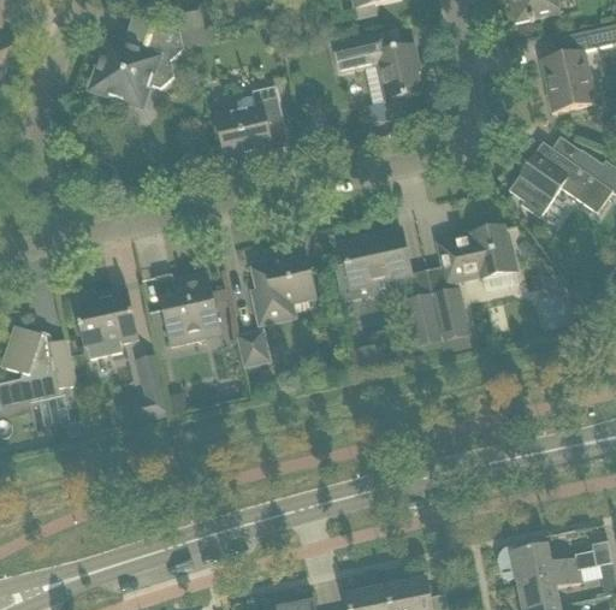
[(0,0),(0,78),(15,37),(0,31),(0,24),(9,0),(0,0)]
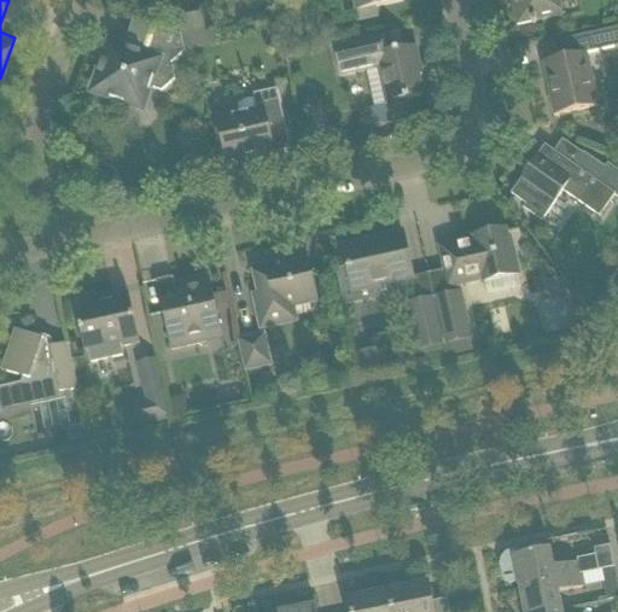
[(354,0),(359,16),(378,12),(375,3),(386,0),(354,0)]
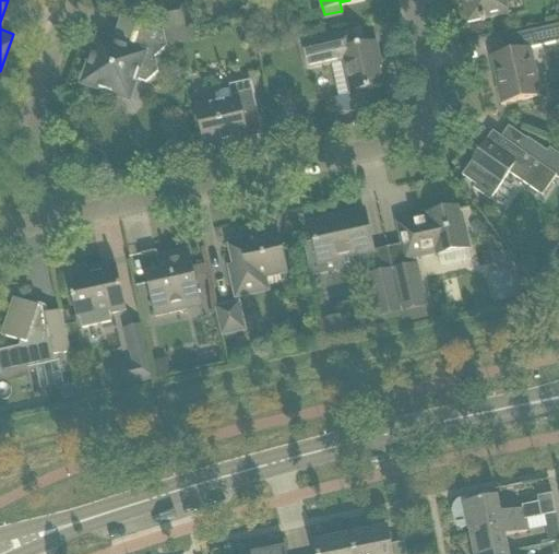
[(508,10),(506,0),(462,0),(467,19),(480,16),(480,18),(485,16),(485,15),(508,10)]
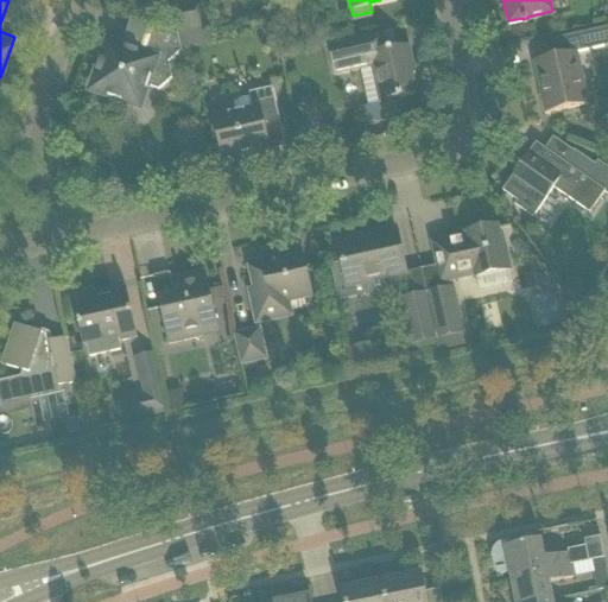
[(201,7),(173,14),(177,30),(204,24),(201,7)]
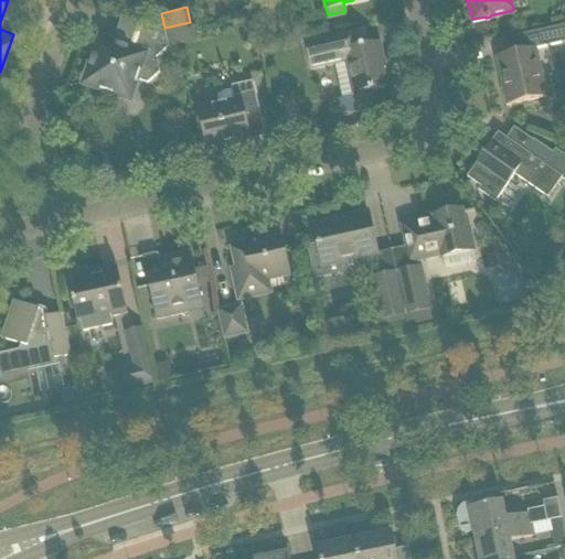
[(121,15),(141,22),(134,45),(112,39),(110,42),(107,41),(99,44),(98,47),(95,46),(85,76),(87,82),(107,88),(107,86),(124,77),(135,81),(137,76),(147,79),(160,68),(156,54),(168,43),(164,28),(142,21),(121,13),(121,15)]
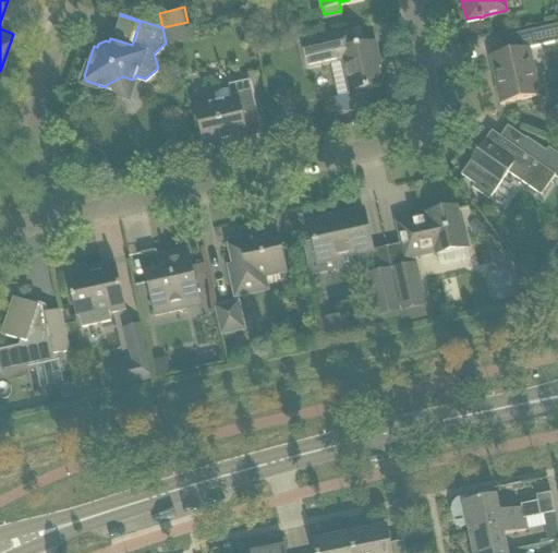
[(509,48),(489,52),(500,100),(540,92),(529,45),(557,38),(557,20),(506,33),(509,48)]
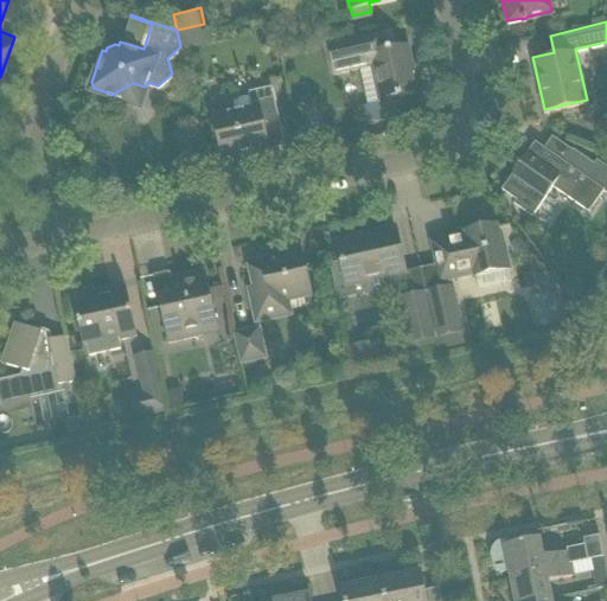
[(204,24),(177,30),(180,46),(209,39),(204,24)]
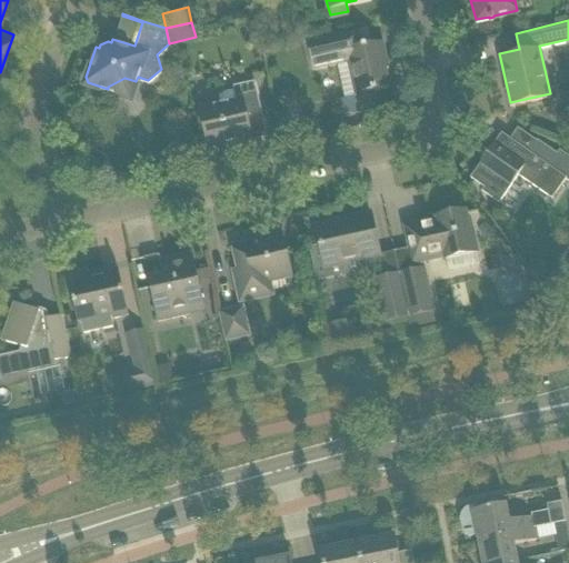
[(339,96),(342,112),(359,109),(377,104),(373,88),(389,84),(382,54),(386,53),(382,38),(360,42),(347,46),(343,30),(318,36),(306,38),(311,66),(337,60),(343,93),(339,96)]
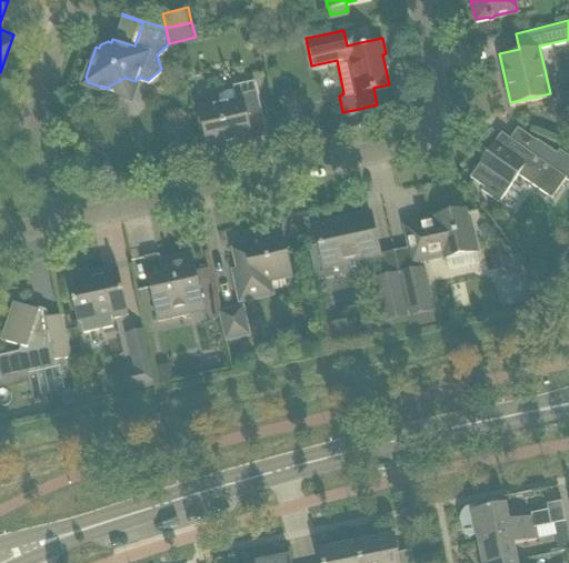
[(200,111),(198,113),(200,123),(203,124),(208,147),(219,144),(218,141),(251,133),(247,116),(262,111),(257,90),(255,78),(232,82),(236,98),(199,107),(200,111)]
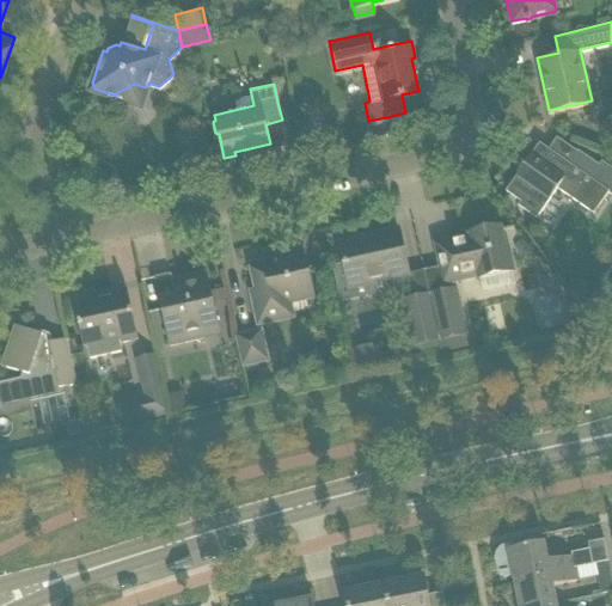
[(518,202),(536,215),(557,185),(593,210),(609,189),(611,191),(611,165),(601,158),(599,161),(577,147),(569,160),(539,140),(506,188),(520,199),(518,202)]
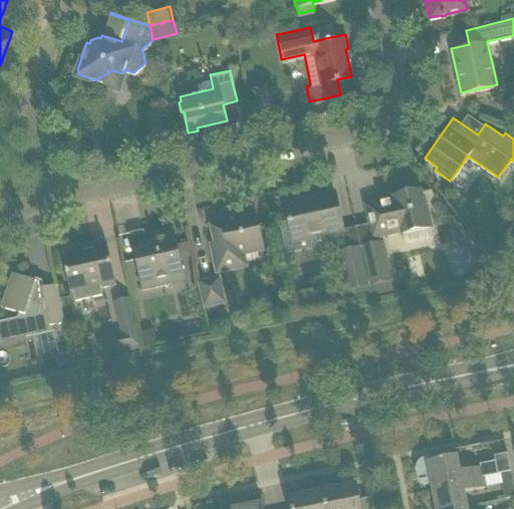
[(394,196),(365,202),(372,235),(402,229),(402,231),(431,225),(426,205),(424,205),(420,188),(418,188),(414,185),(406,187),(404,191),(394,194),(394,196)]
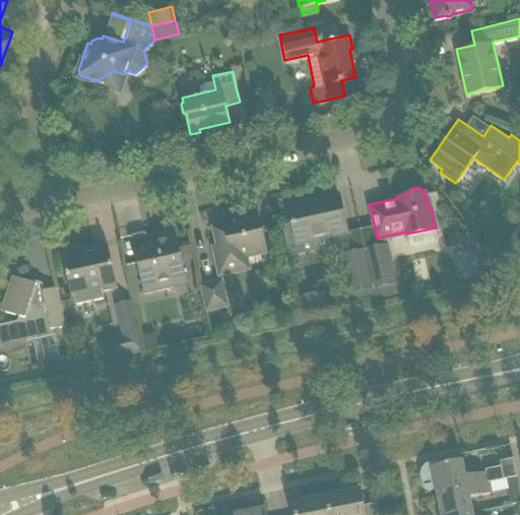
[(288,203),(297,241),(330,234),(332,245),(348,241),(345,230),(346,230),(338,195),(313,201),(312,198),(288,203)]
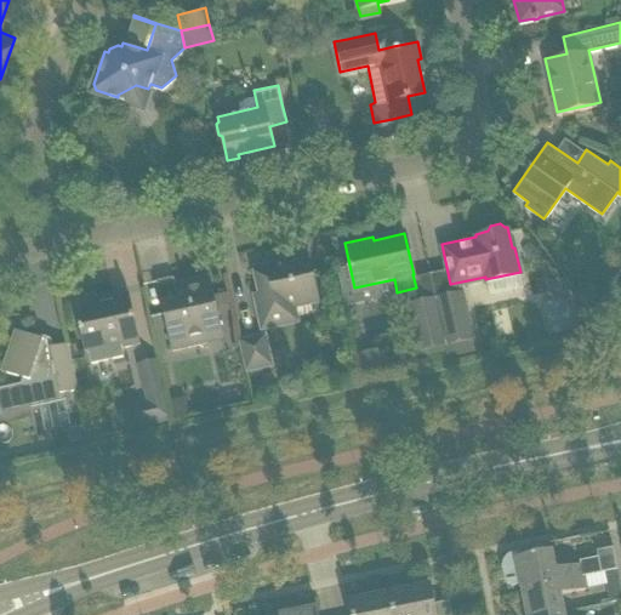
[(258,289),(254,290),(258,314),(261,326),(300,318),(296,303),(319,299),(309,256),(273,265),(272,260),(252,263),(258,289)]
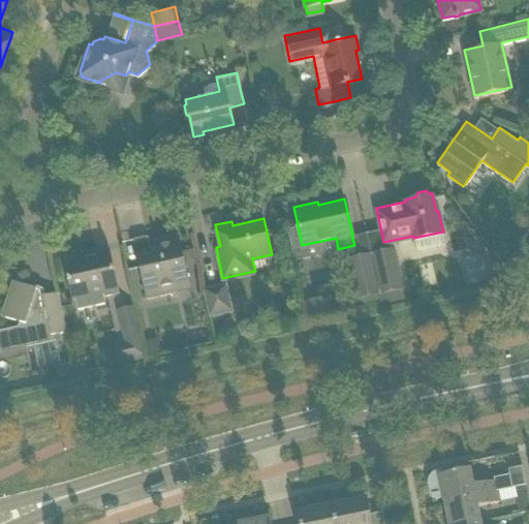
[(138,264),(143,283),(146,296),(190,286),(178,232),(148,239),(153,260),(138,264)]
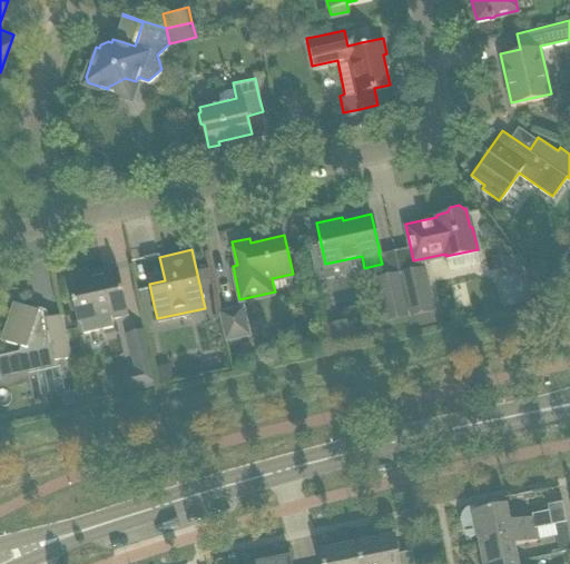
[(112,324),(111,316),(128,312),(118,265),(100,269),(100,274),(69,280),(74,302),(77,319),(79,318),(82,329),(112,324)]
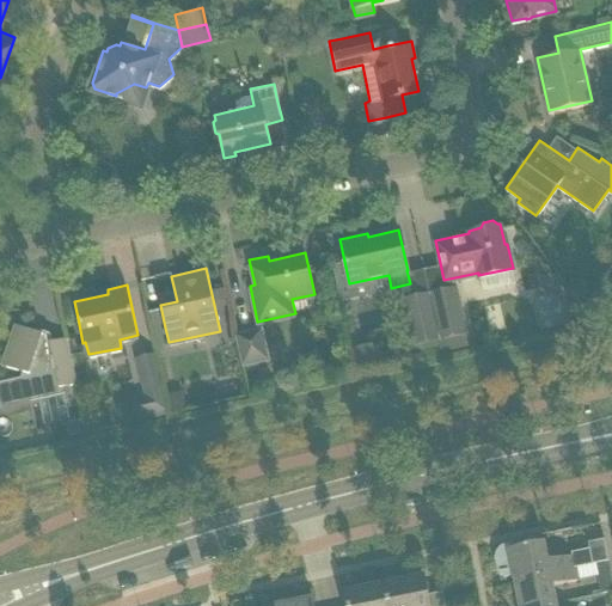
[(456,286),(429,292),(439,336),(465,330),(456,286)]
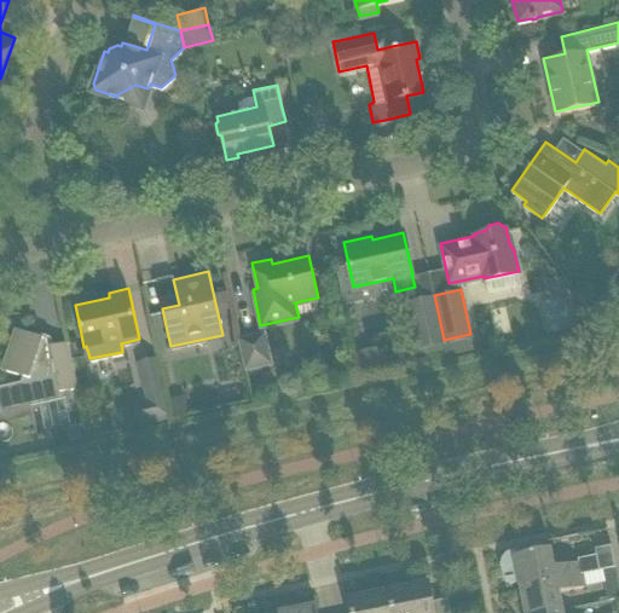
[(567,294),(549,299),(555,328),(574,324),(567,294)]
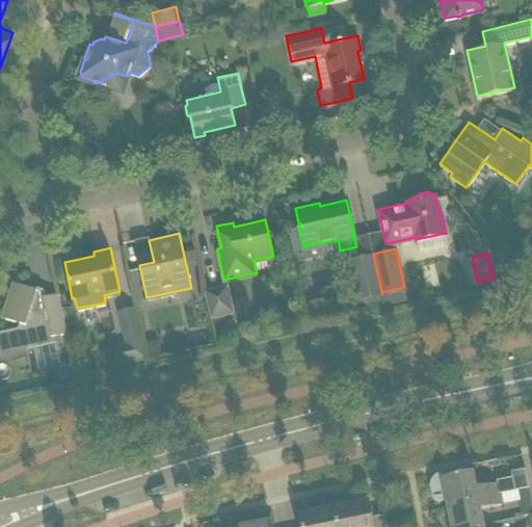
[(381,292),(373,254),(350,258),(358,296),(381,292)]
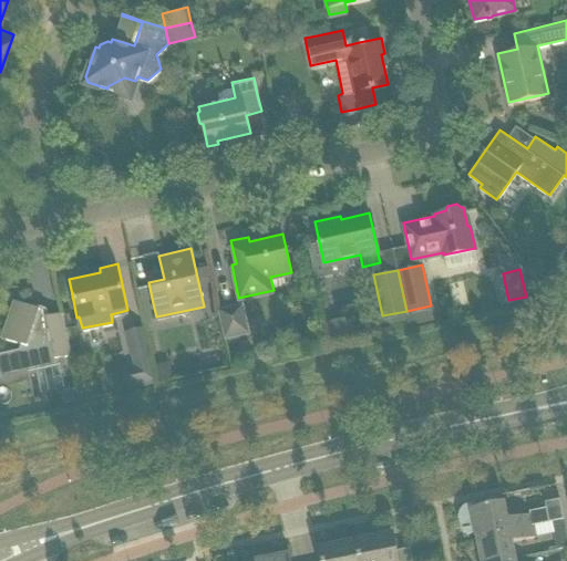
[(21,342),(19,346),(0,351),(0,375),(65,362),(63,354),(71,352),(66,332),(62,310),(45,314),(44,310),(40,308),(40,307),(12,298),(0,335),(21,342)]
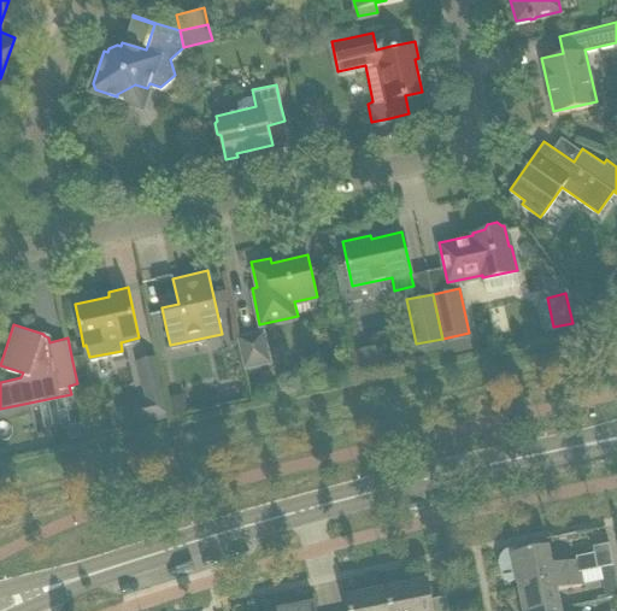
[(238,335),(244,365),(270,359),(263,329),(238,335)]
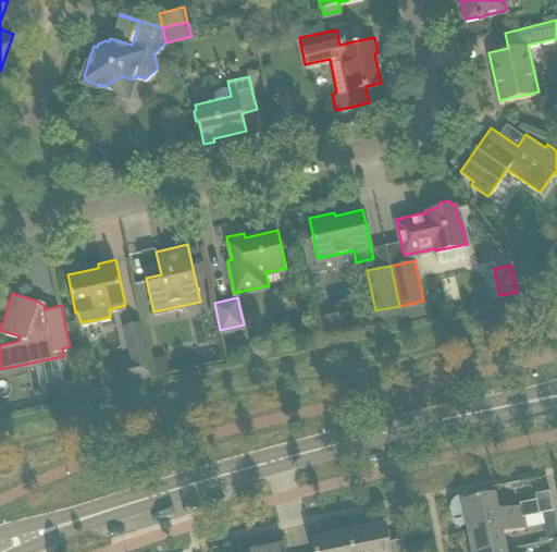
[(447,302),(446,305),(447,308),(450,309),(453,308),(455,305),(454,302),(450,301),(447,302)]
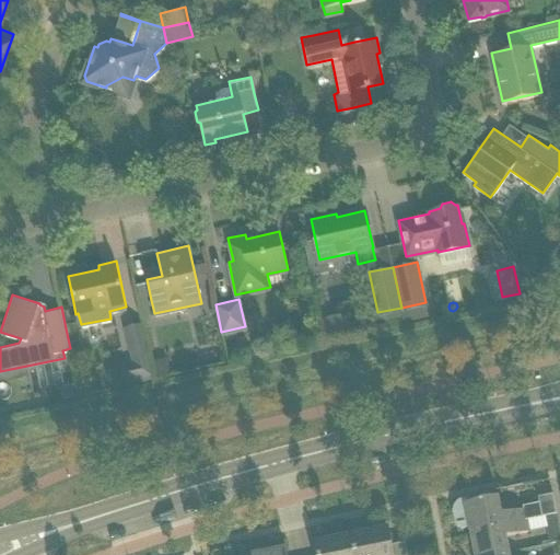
[(115,365),(118,383),(153,376),(141,321),(124,324),(131,361),(115,365)]
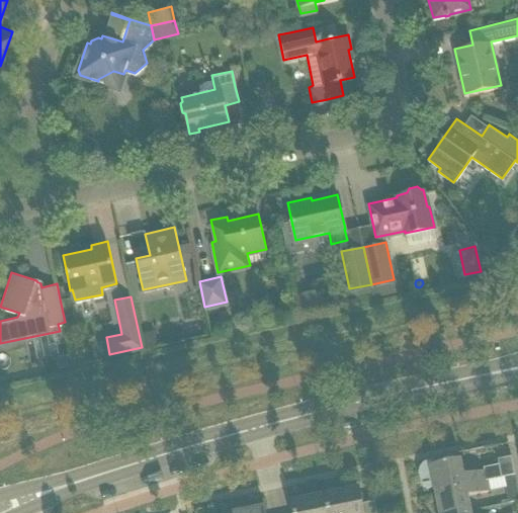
[(155,328),(142,330),(145,347),(158,344),(155,328)]
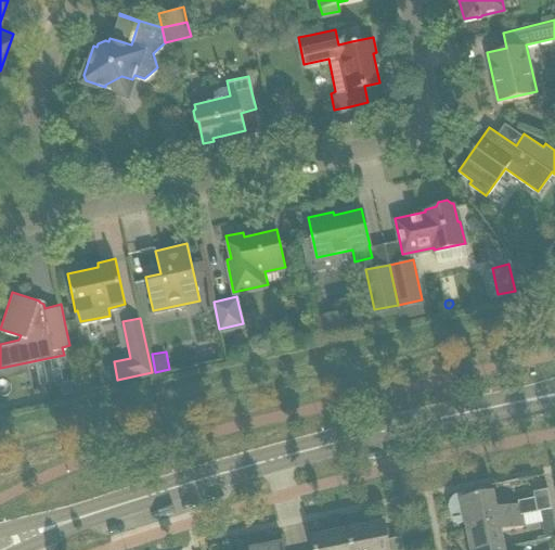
[(75,379),(59,382),(62,394),(77,391),(75,379)]
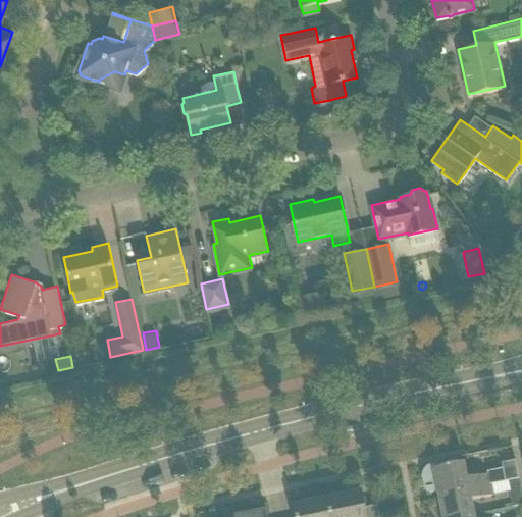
[(436,483),(438,493),(490,482),(490,481),(507,478),(518,475),(515,457),(501,460),(502,465),(486,468),(487,471),(467,475),(464,460),(441,464),(441,460),(429,462),(427,463),(426,465),(425,466),(424,468),(423,469),(423,471),(423,472),(426,485),(436,483)]
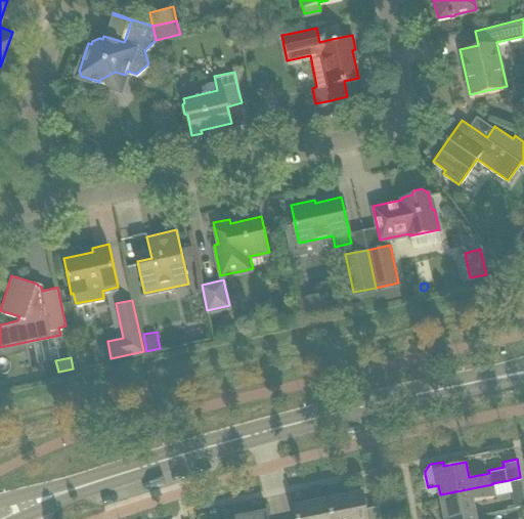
[(523,503),(523,495),(520,477),(509,480),(514,506),(523,503)]
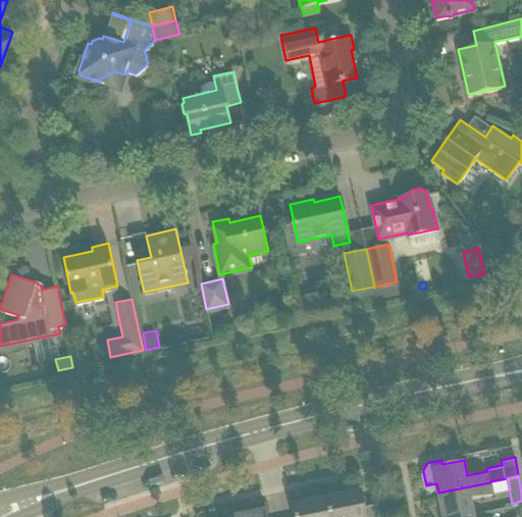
[(438,493),(442,516),(450,516),(474,512),(471,496),(492,490),(490,482),(438,493)]
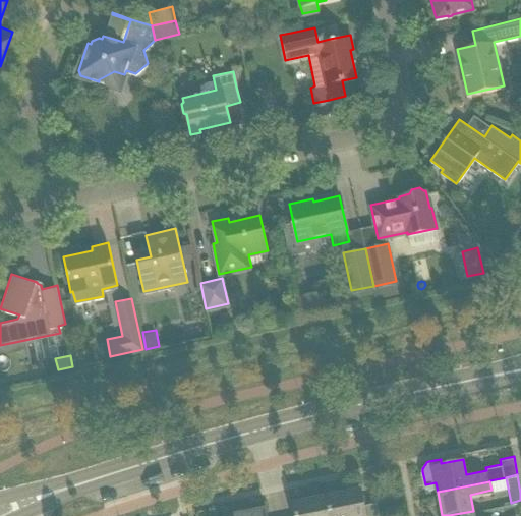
[(380,515),(377,501),(362,504),(359,489),(328,496),(331,515),(380,515)]
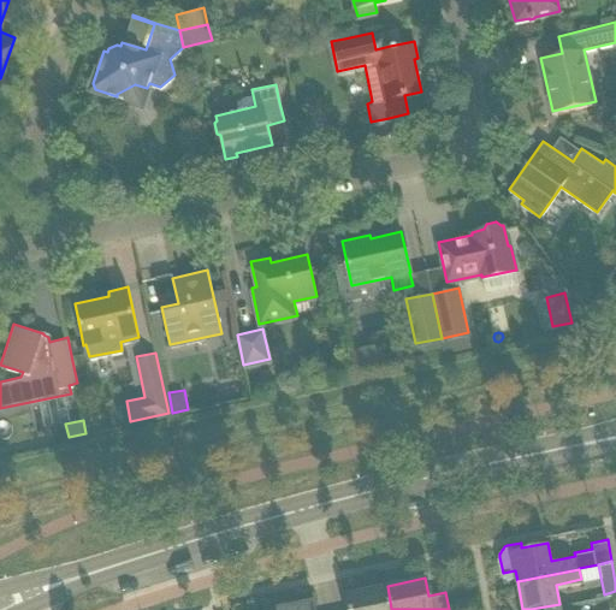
[(391,609),(388,586),(345,593),(349,609),(391,609)]
